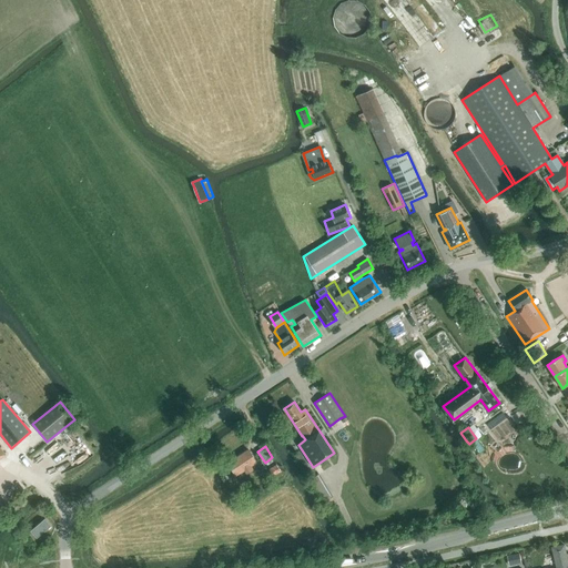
[(247,474),(253,469),(251,466),(256,462),(249,449),(229,463),(236,475),(245,469),(247,474)]
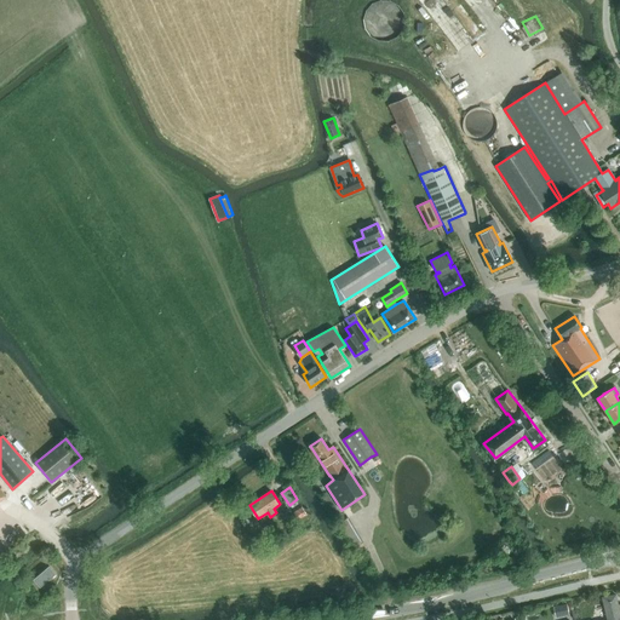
[(308,515),(302,506),(294,512),(299,520),(308,515)]
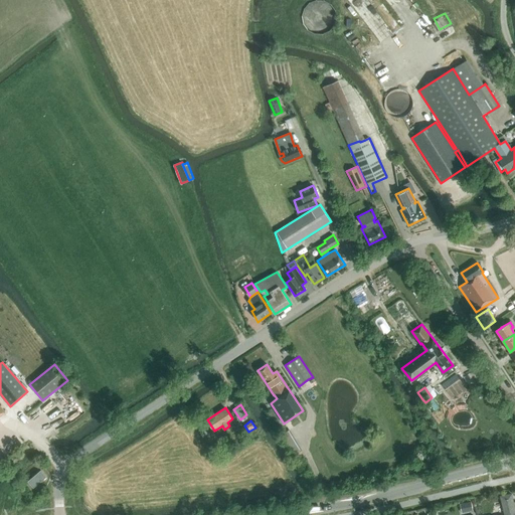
[(33,488),(46,477),(41,470),(28,481),(33,488)]
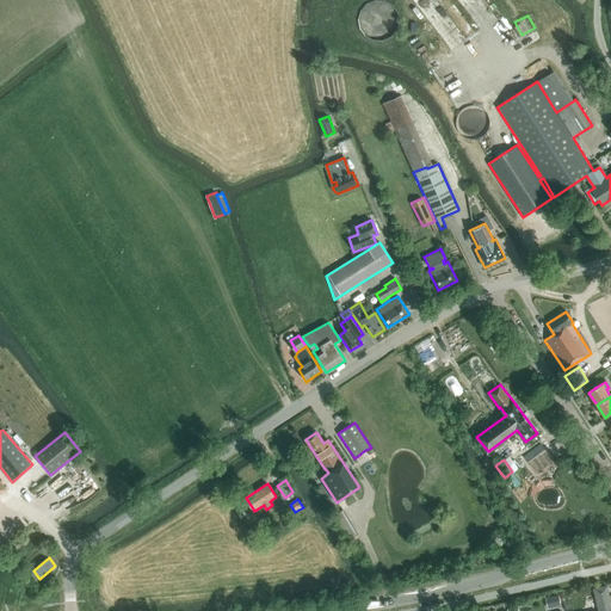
[(610,610),(610,605),(606,586),(594,588),(598,610),(594,610),(610,610)]
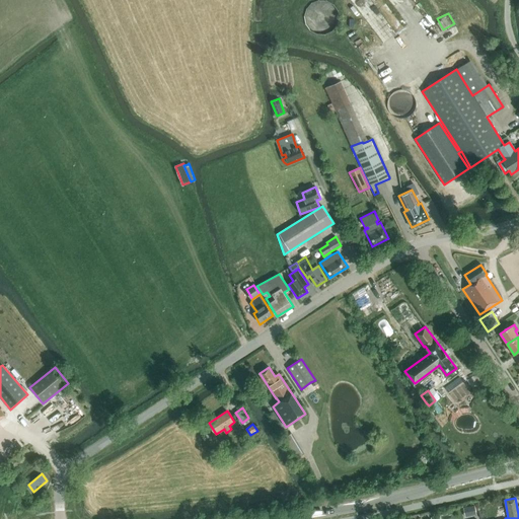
[(476,514),(474,506),(463,508),(465,517),(476,514)]
